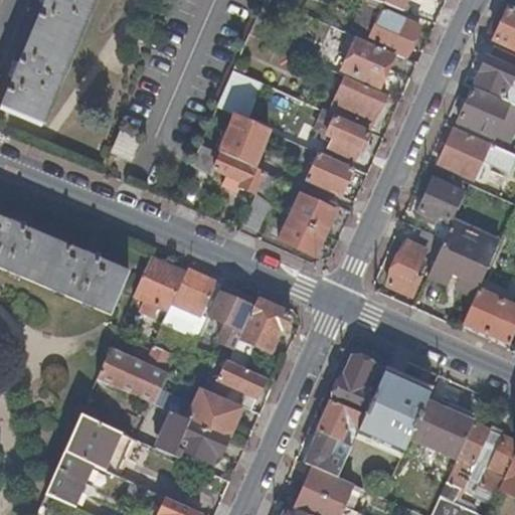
[(98,0),(48,0),(3,108),(44,125),(60,88),(88,22),(98,0)]
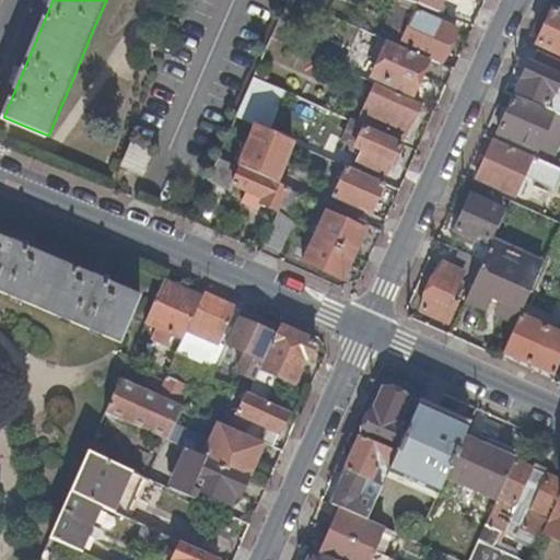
[(301,1),(298,0),(288,0),(272,37),(282,42),(301,1)]
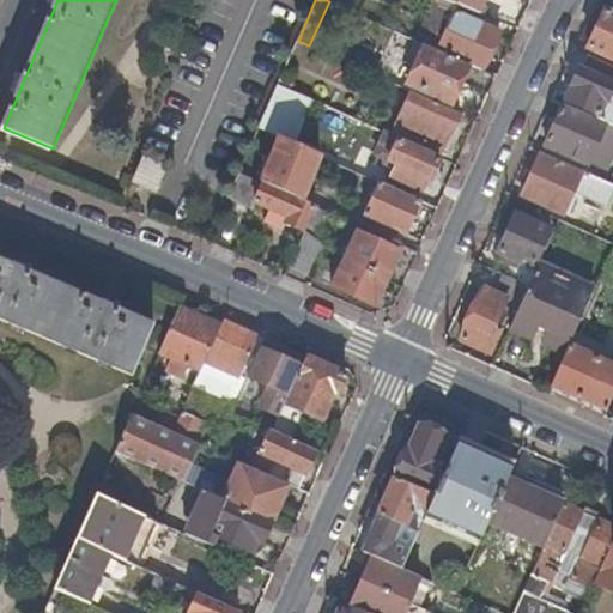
[(444,0),(480,13),(485,0),(444,0)]
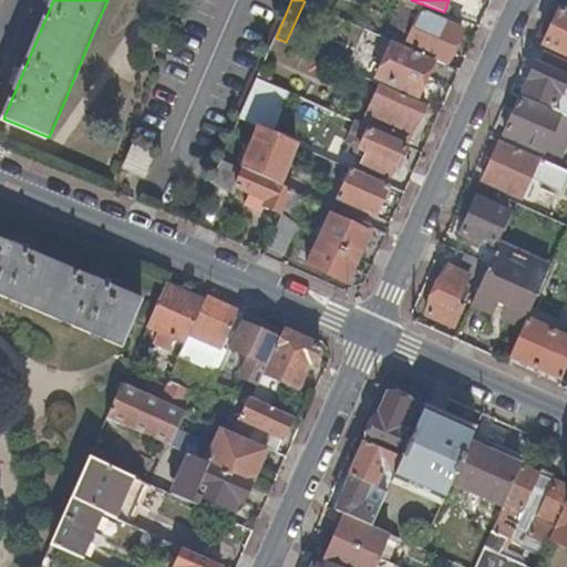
[(385,38),(394,41),(434,59),(446,64),(462,28),(422,10),(402,1),(385,38)]
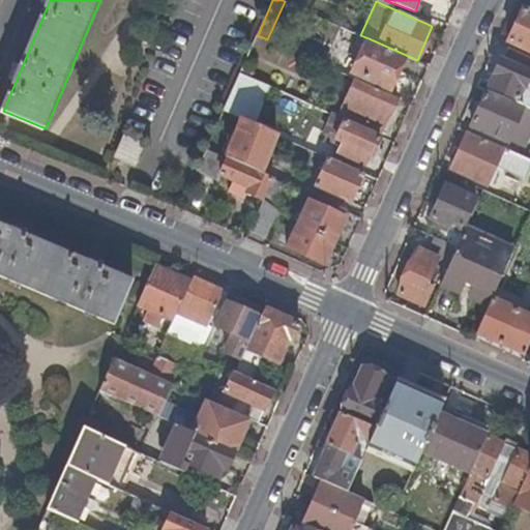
[(529,11),(524,9),(517,26),(529,32),(529,11)]
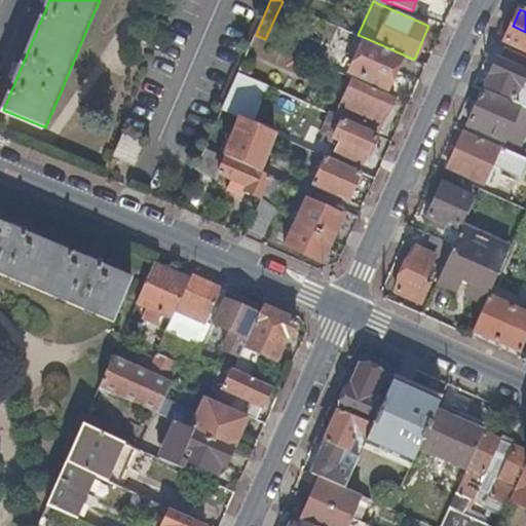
[(525,32),(513,26),(504,43),(525,52),(525,32)]
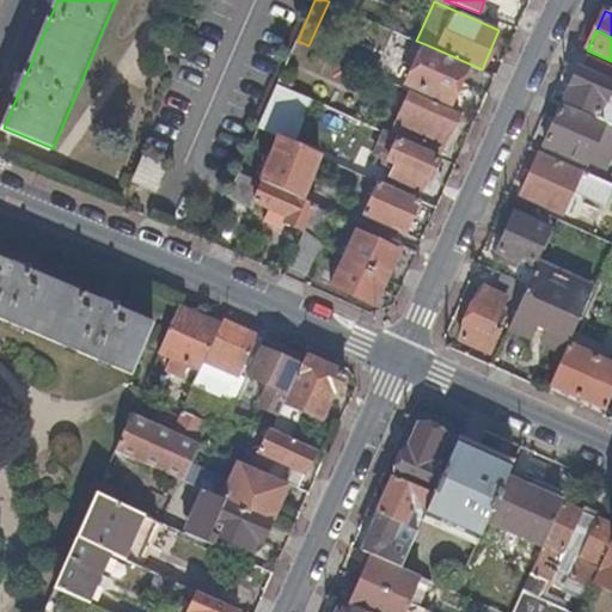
[(469,63),(426,44),(408,84),(451,103),(469,63)]
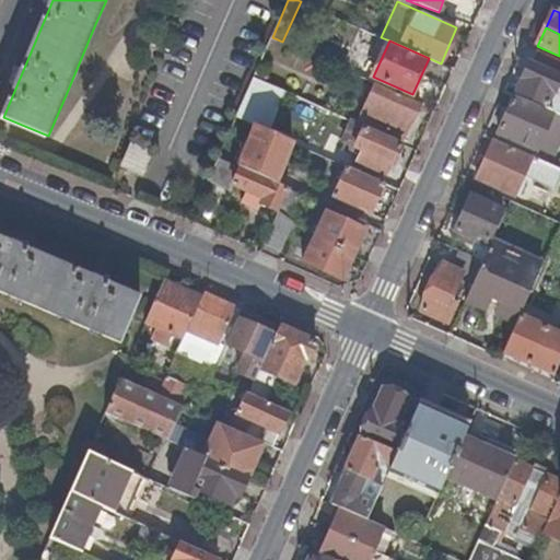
[(559,61),(537,51),(532,63),(528,62),(521,79),(523,80),(515,95),(553,113),(559,115),(559,92),(555,90),(559,78),(559,61)]
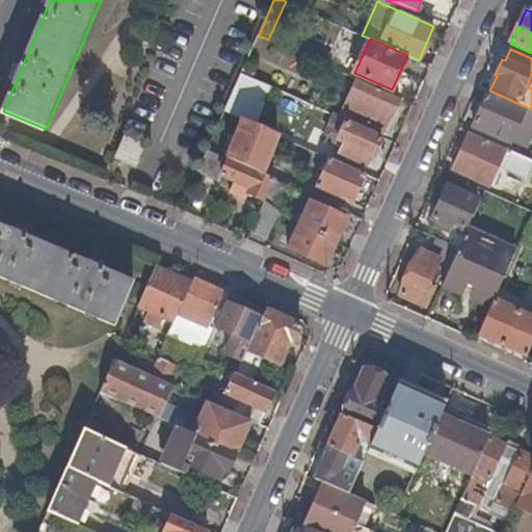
[(254,78),(242,73),(225,110),(237,115),(242,103),(244,101),(254,78)]
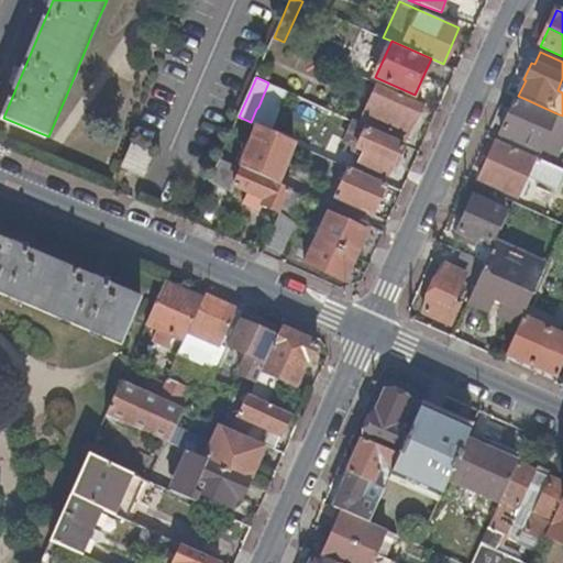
[(422,103),(378,84),(363,119),(405,138),(412,122),(415,123),(422,103)]
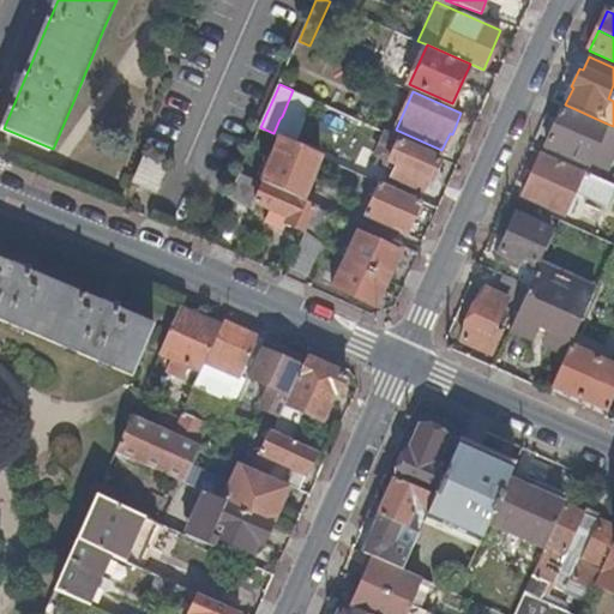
[(607,124),(565,104),(546,145),(589,164),(607,124)]
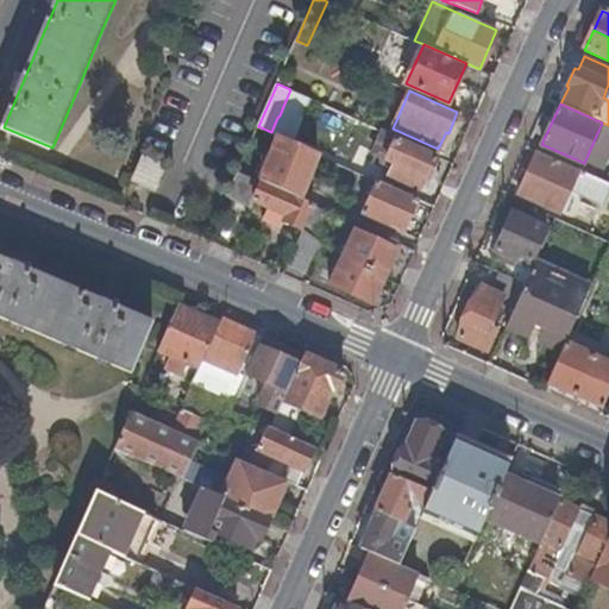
[(608,125),(602,123),(584,163),(602,171),(608,155),(608,125)]
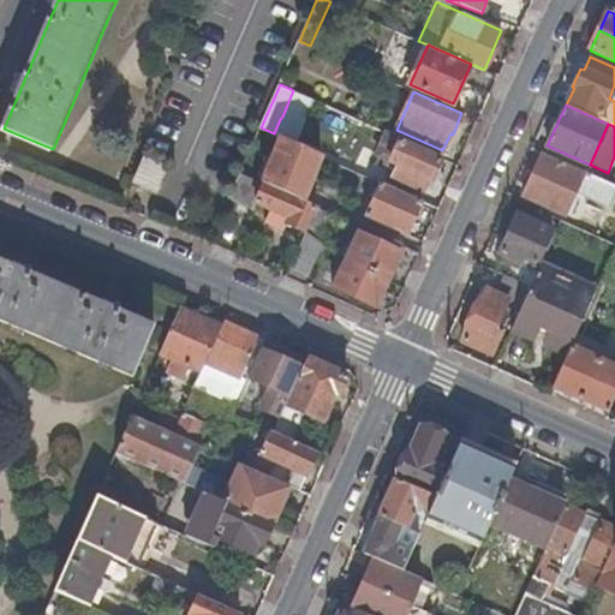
[(401,138),(387,132),(376,154),(381,156),(378,163),(395,172),(393,177),(423,191),(429,178),(433,179),(441,159),(400,141),(401,138)]
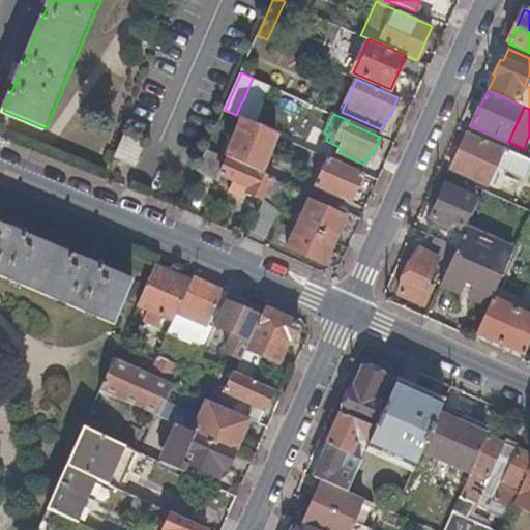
[(277,134),(243,118),(226,156),(261,172),(277,134)]
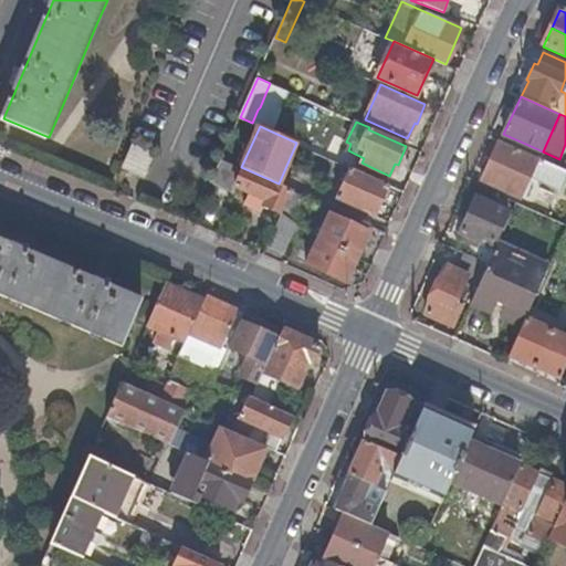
[(565,179),(565,169),(500,140),(482,180),(521,197),(531,176),(562,190),(565,179)]
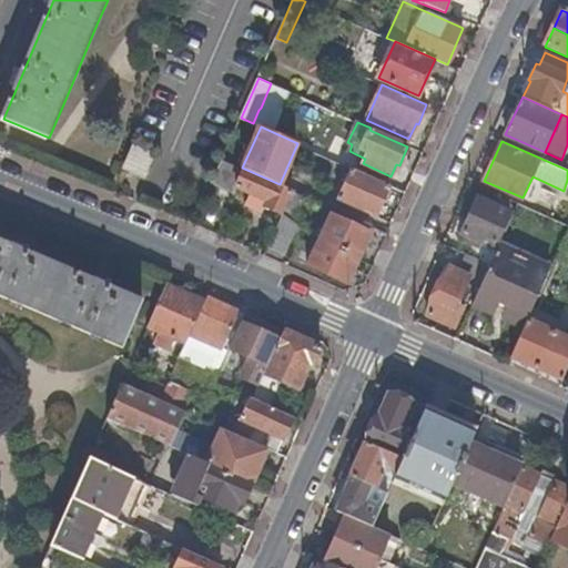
[(153,154),(134,146),(125,169),(143,175),(153,154)]
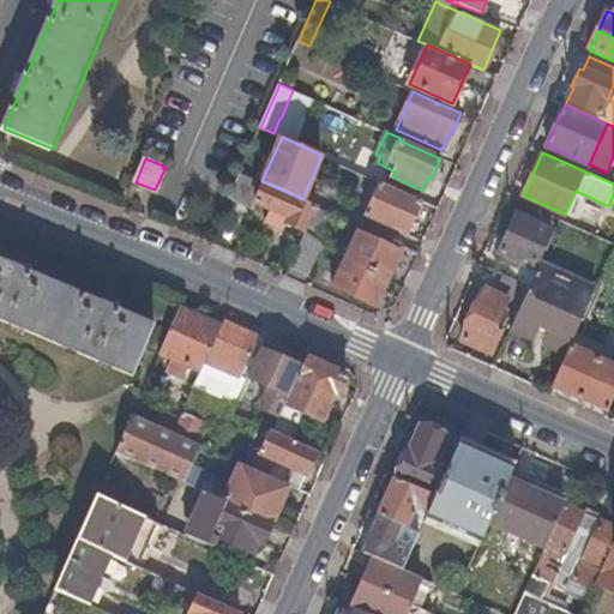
[(262,181),(241,172),(229,198),(254,208),(257,200),(276,210),(274,216),(307,232),(307,230),(318,205),(302,199),(262,181)]
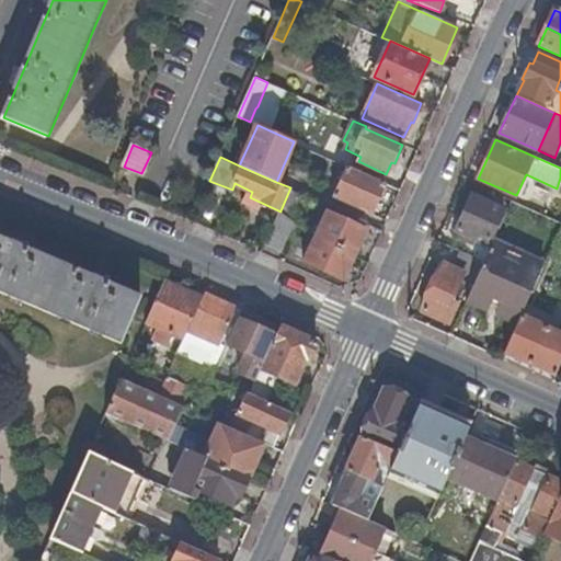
[(386,183),(350,167),(335,197),(371,214),(386,183)]
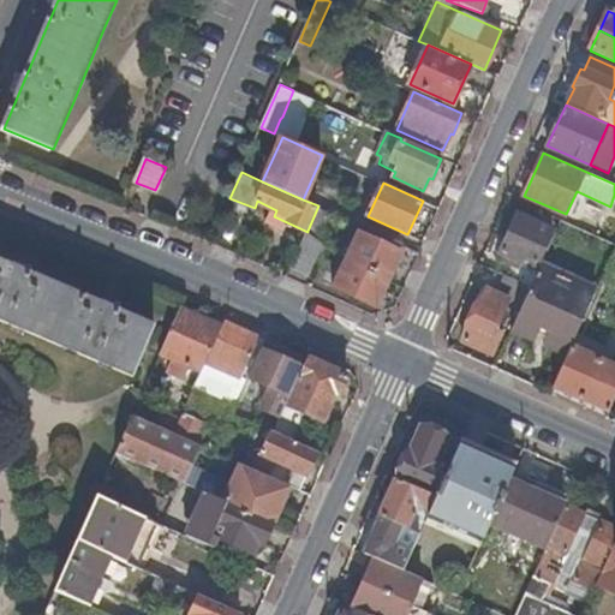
[(330,212),(318,206),(308,231),(318,239),(330,212)]
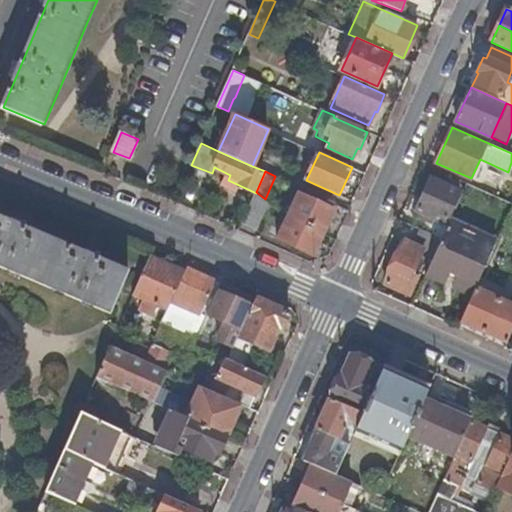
[(459,191),(431,178),(417,210),(427,214),(431,216),(446,223),(459,191)]
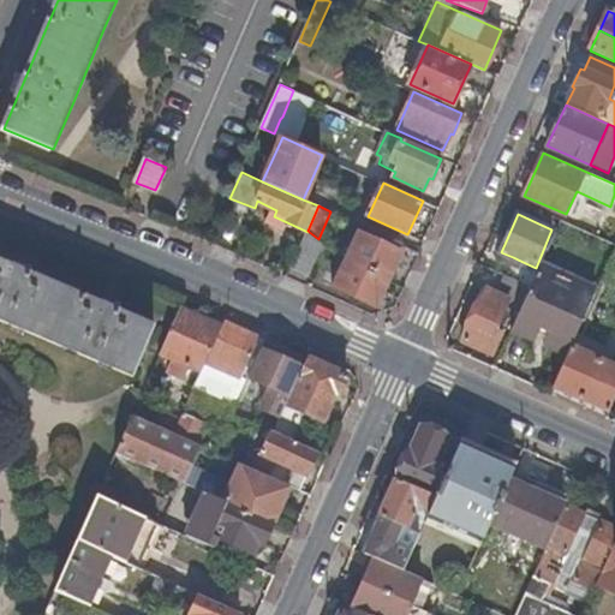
[(318,239),(308,231),(308,232),(292,267),(311,275),(324,244),(318,239)]
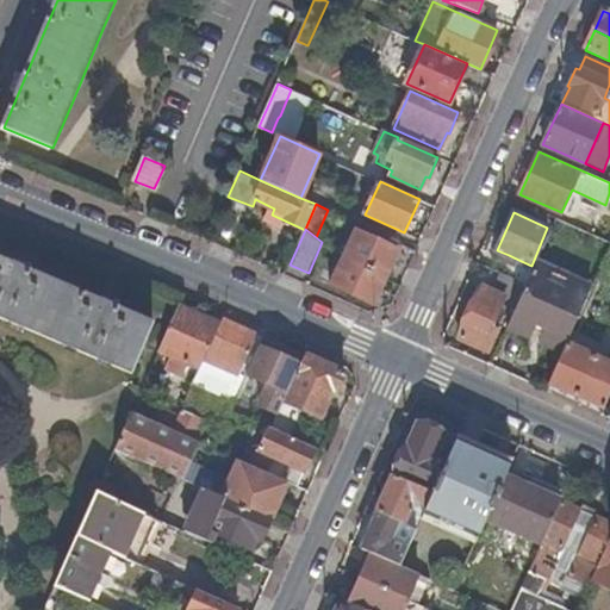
[(398,250),(356,231),(344,259),(387,277),(398,250)]
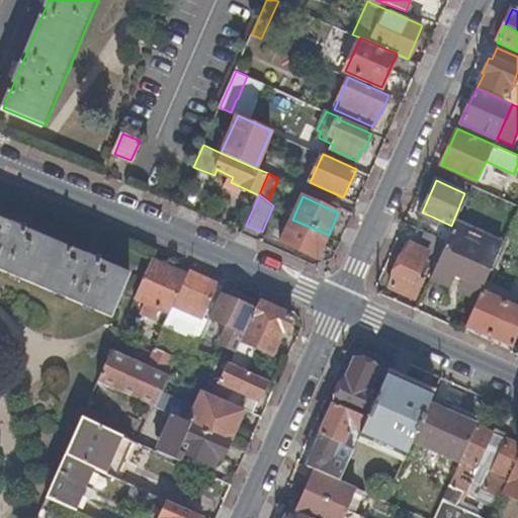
[(132,274),(0,219),(0,267),(113,317),(132,274)]
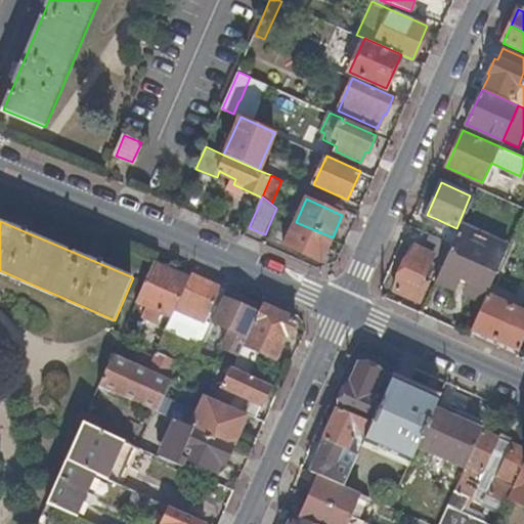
[(333,237),(296,222),(286,246),(322,261),(333,237)]
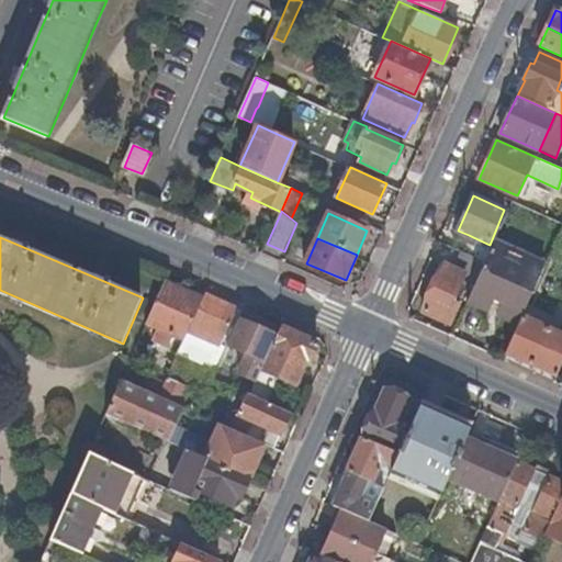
[(544,265),(494,242),(468,301),(518,323),(521,316),(544,265)]
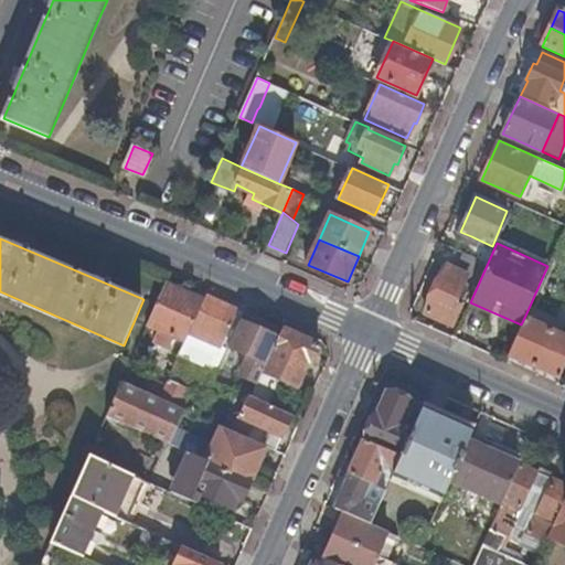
[(468,274),(447,264),(426,313),(452,326),(462,304),(456,301),(468,274)]
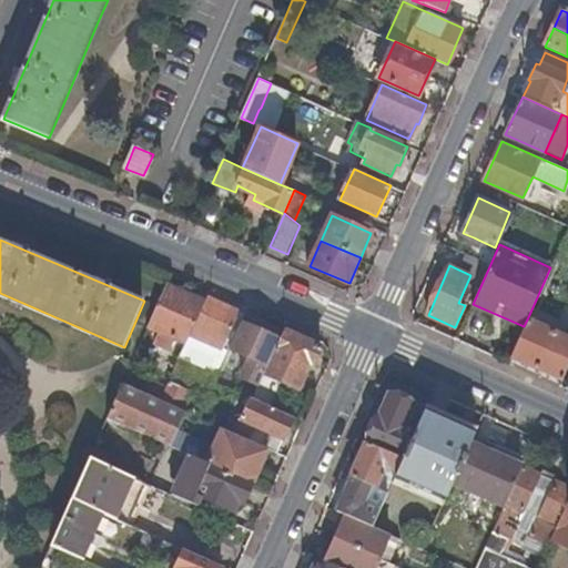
[(206,301),(168,284),(149,327),(188,344),(206,301)]
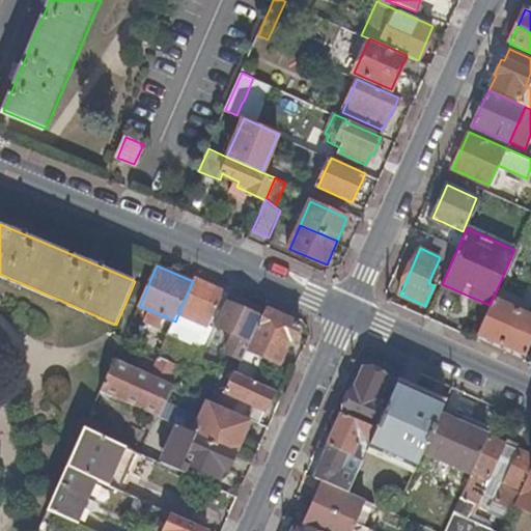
[(225,289),(195,277),(193,281),(175,322),(167,340),(174,343),(187,315),(210,325),(225,289)]
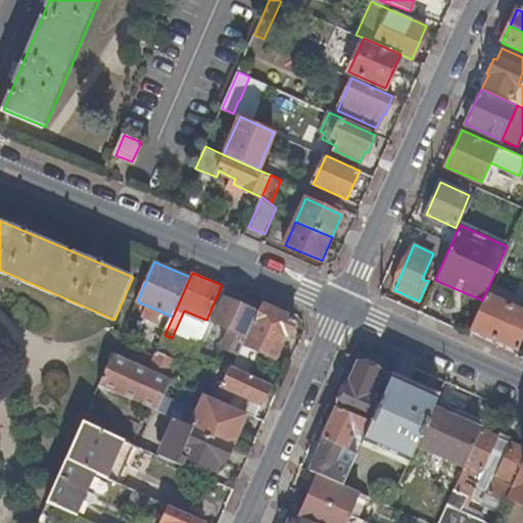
[(260,306),(226,291),(225,293),(248,303),(246,307),(257,313),(260,306)]
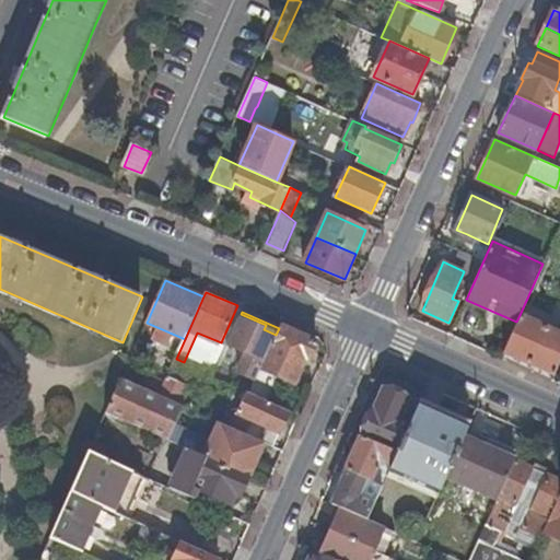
[(241,314),(229,342),(248,351),(240,370),(257,377),(261,368),(276,335),(264,329),(266,325),(241,314)]
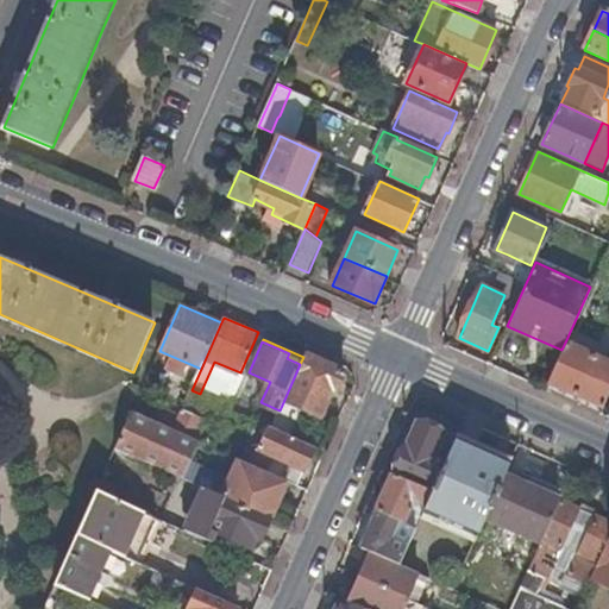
[(608,391),(608,360),(565,343),(562,350),(547,383),(602,407),(608,391)]
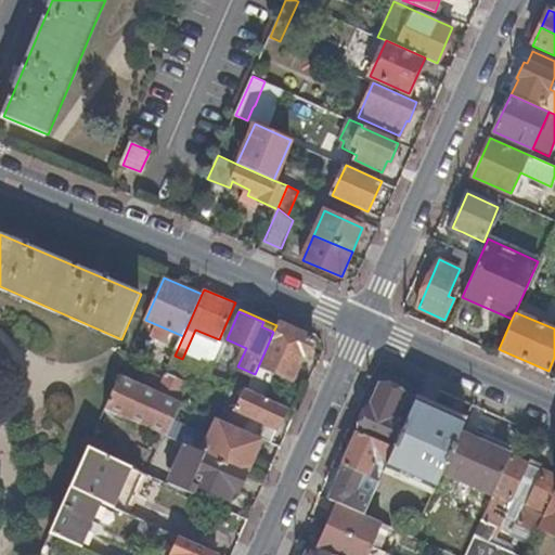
[(314,337),(279,322),(276,325),(273,332),(259,364),(292,378),(304,353),(307,355),(314,337)]
